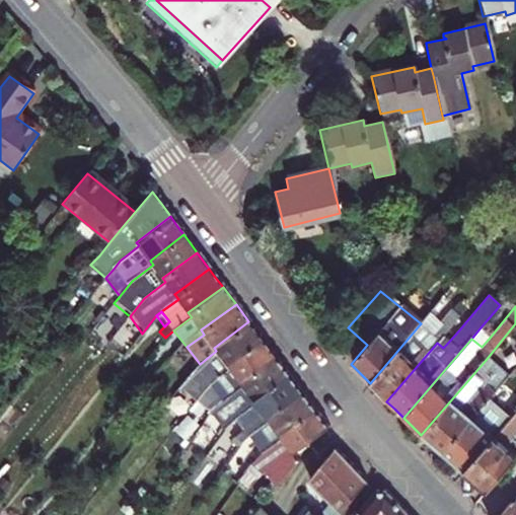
[(386,401),(437,343),(448,329),(458,317),(450,311),(430,334),(420,324),(370,383),(378,391),(386,401)]
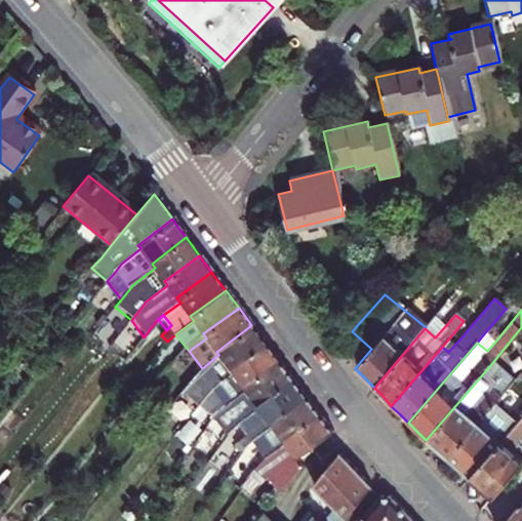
[(199,405),(211,389),(232,373),(230,369),(265,343),(255,331),(251,325),(216,352),(218,355),(202,368),(198,371),(182,392),(199,405)]
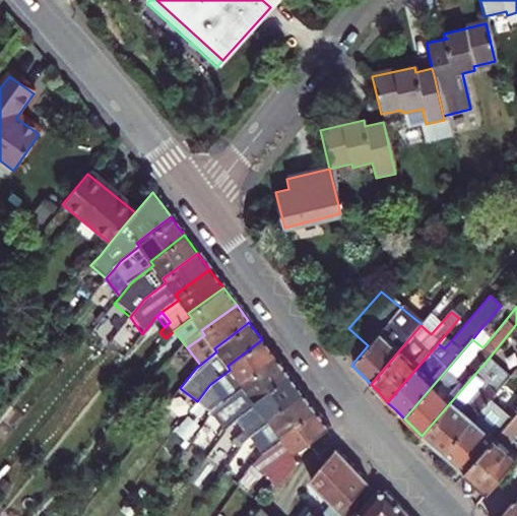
[(491,338),(480,329),(472,339),(482,347),(491,338)]
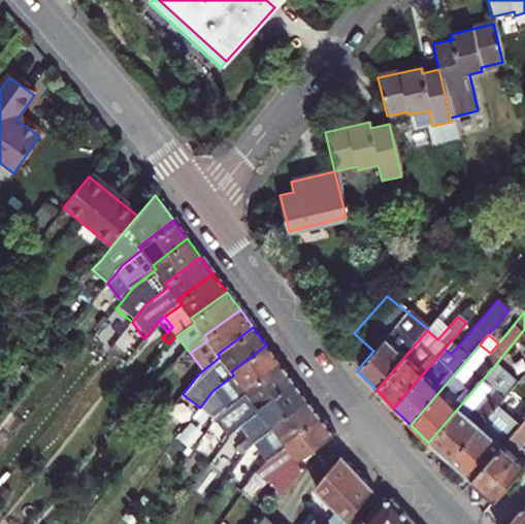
[(456,335),(445,349),(451,354),(463,340),(456,335)]
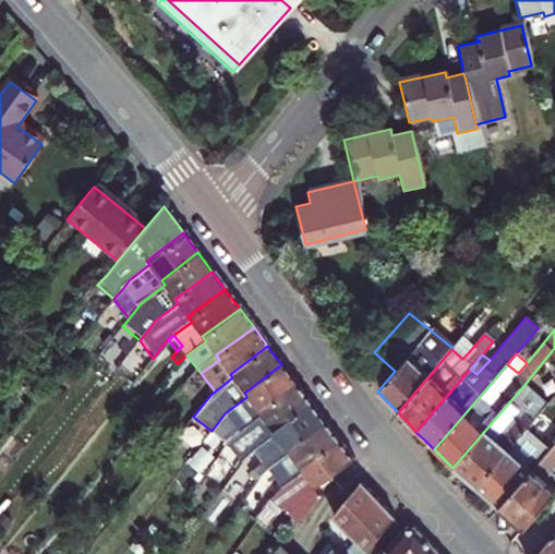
[(246,397),(225,413),(212,431),(226,442),(261,416),(257,411),(296,383),(288,373),(281,364),(244,393),(246,397)]
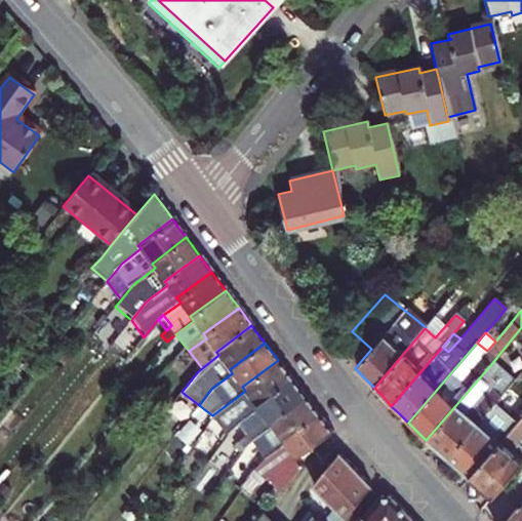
[(284,368),(278,360),(242,387),(245,391),(212,415),(227,436),(236,423),(257,408),(255,404),(290,377),(284,368)]
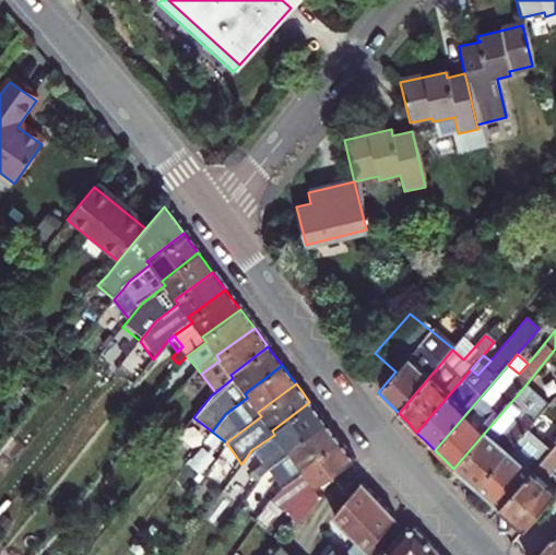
[(193,417),(211,396),(201,388),(176,418),(186,427),(193,417)]
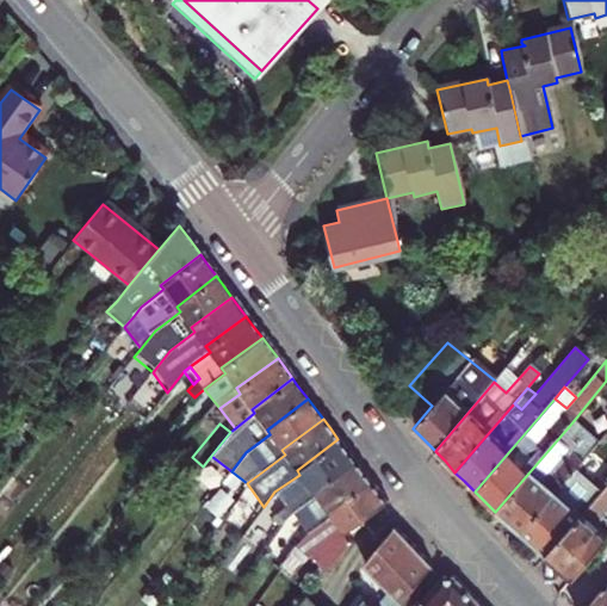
[(507,523),(519,533),(574,471),(582,462),(596,445),(571,424),(495,512),(507,523)]
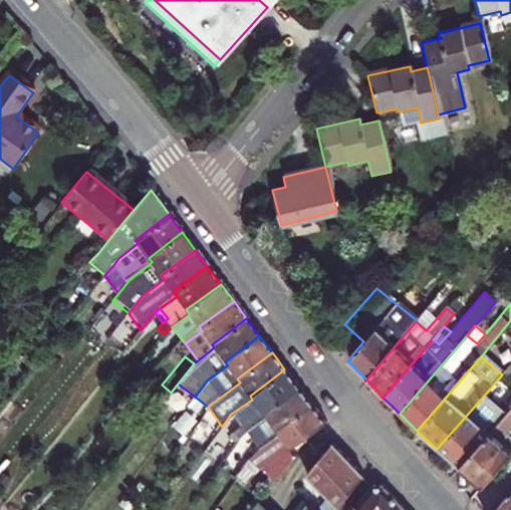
[(252,400),(231,414),(239,425),(227,438),(233,444),(236,440),(244,433),(265,417),(262,413),(297,387),(290,377),(284,369),(250,396),(252,400)]
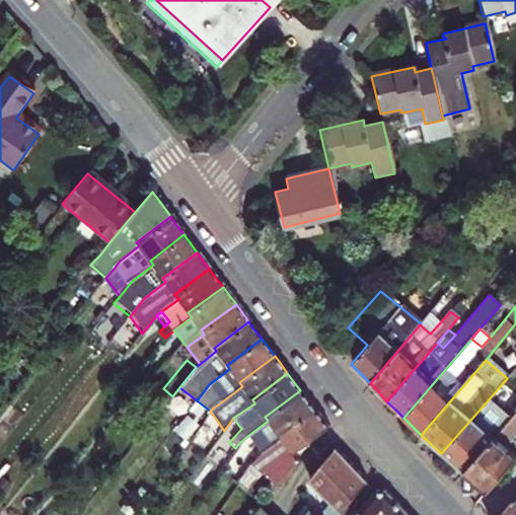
[(260,455),(281,439),(278,434),(313,408),(305,397),(300,390),(265,417),(268,421),(246,437),(260,455)]
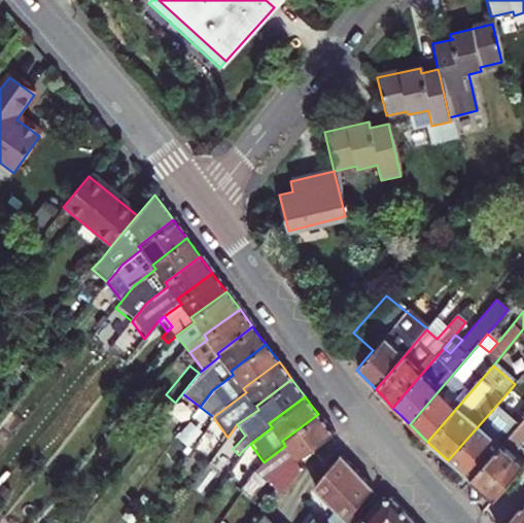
[(512,407),(502,398),(495,407),(504,415),(512,407)]
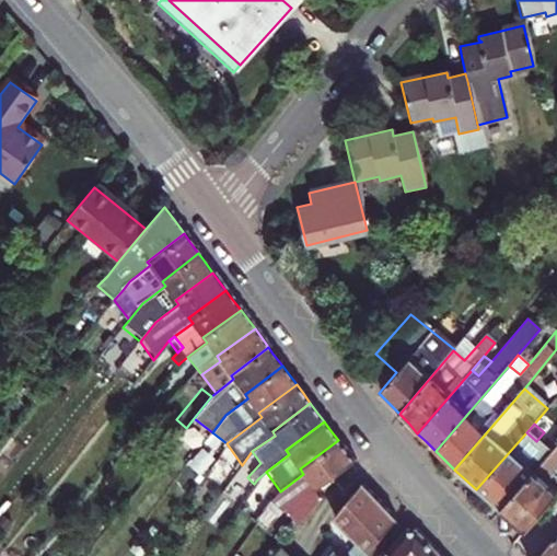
[(526,432),(476,489),(486,497),(498,508),(555,442),(544,432),(536,441),(526,432)]
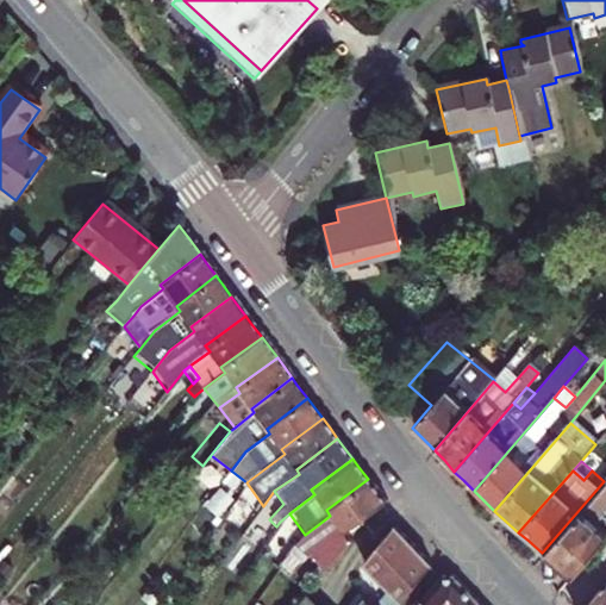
[(307,556),(322,575),(349,542),(341,534),(383,499),(374,488),(368,479),(326,510),(330,516),(305,535),(293,544),(307,556)]
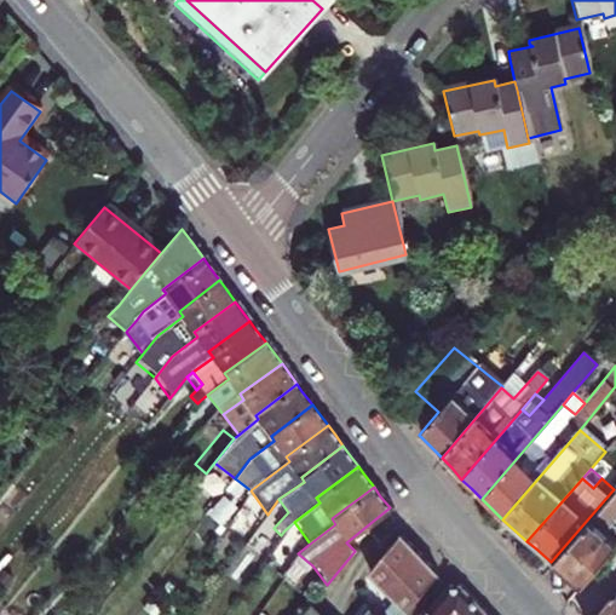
[(615,487),(614,489),(615,490),(615,492),(553,564),(565,574),(581,587),(615,546),(602,534),(615,517),(615,487)]
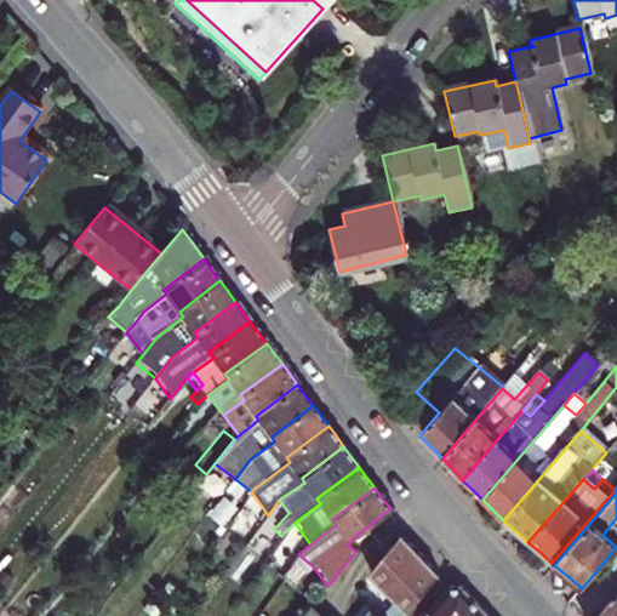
[(616,491),(615,490),(552,563),(554,565),(616,492),(616,491)]
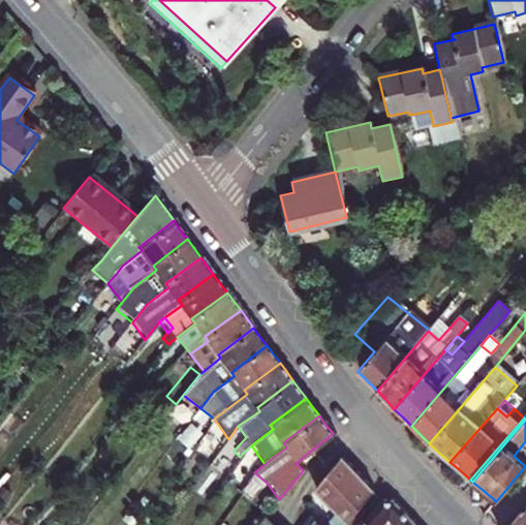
[(345,524),(372,493),(351,470),(340,458),(312,491),(335,516),(328,524),(316,524),(315,523),(314,524),(345,524)]
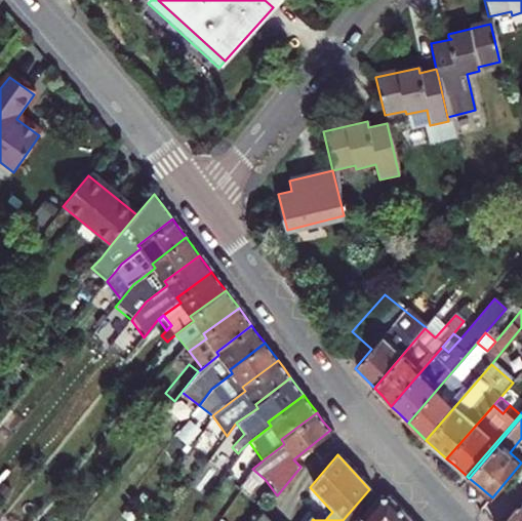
[(196,511),(212,489),(200,480),(185,502),(196,511)]
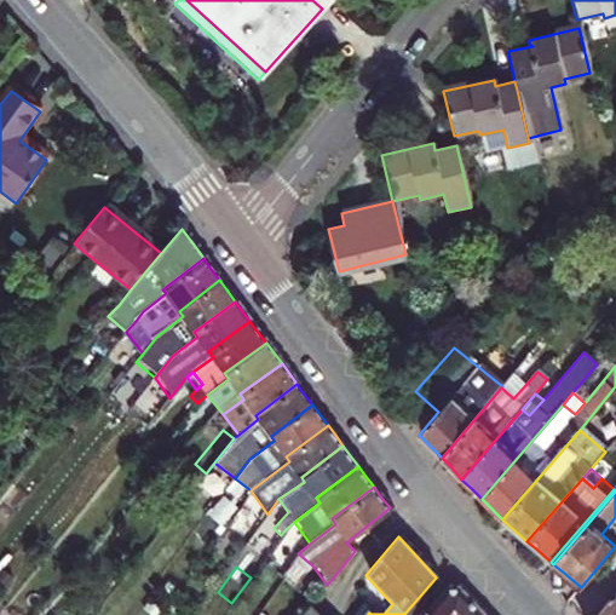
[(458,587),(445,588),(424,614),(482,614),(475,607),(458,587)]
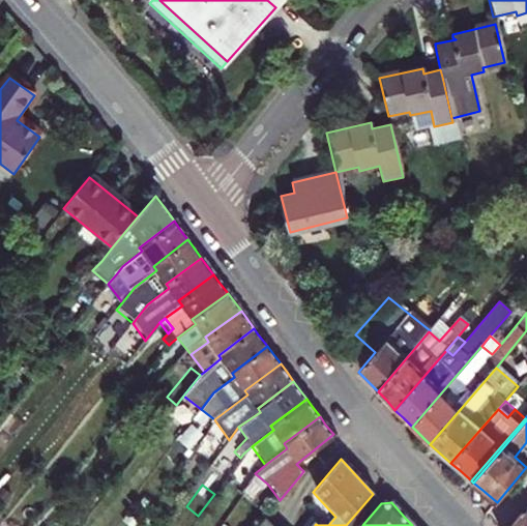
[(526,525),(526,503),(507,525),(526,525)]
